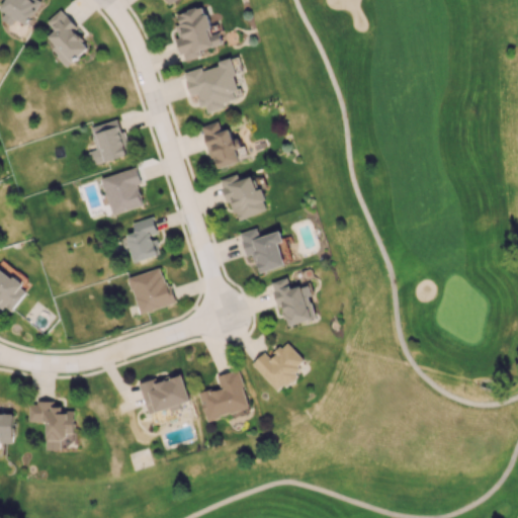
[(11,24),(15,18),(27,25),(40,0),(4,0),(0,8),(6,11),(1,18),(11,24)]
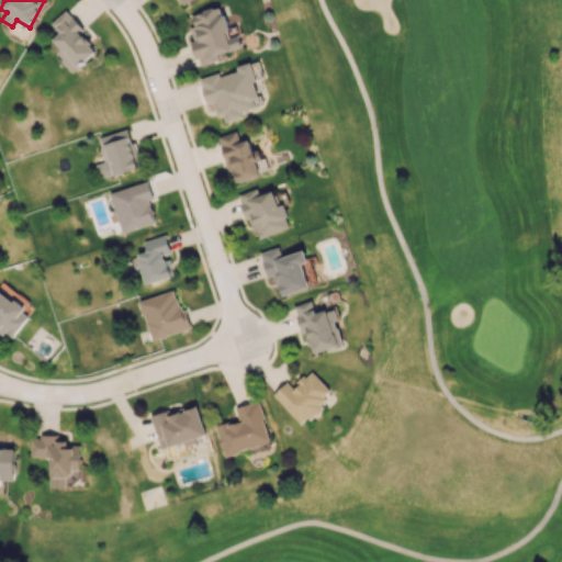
[(191,14),(194,26),(191,27),(194,41),(191,41),(198,65),(218,59),(217,54),(243,47),(236,23),(226,25),(221,7),(191,14)]
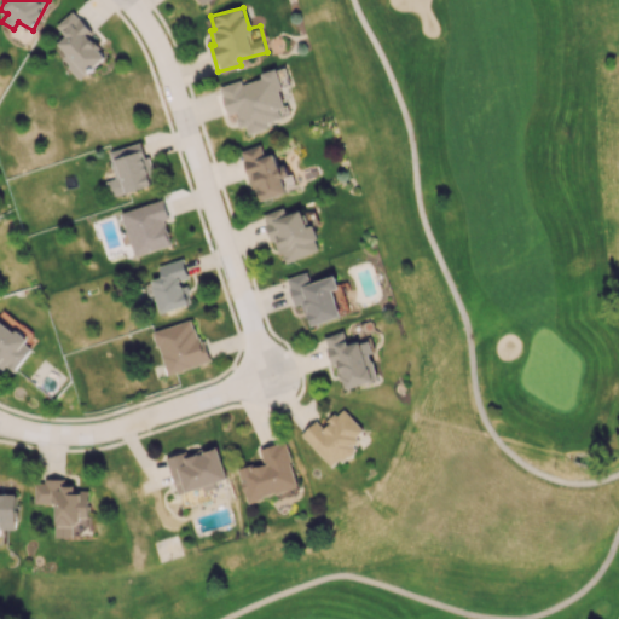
[(100,40),(73,10),(56,25),(63,34),(56,41),(67,53),(62,59),(80,79),(105,57),(94,45),(100,40)]
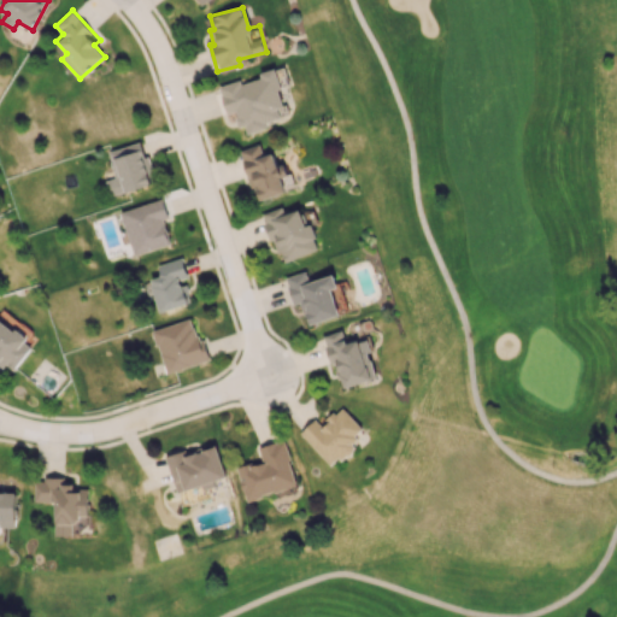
[(219,86),(227,113),(235,111),(240,127),(245,125),(247,134),(269,128),(266,122),(287,116),(272,69),(259,72),(260,78),(242,83),(241,80),(219,86)]
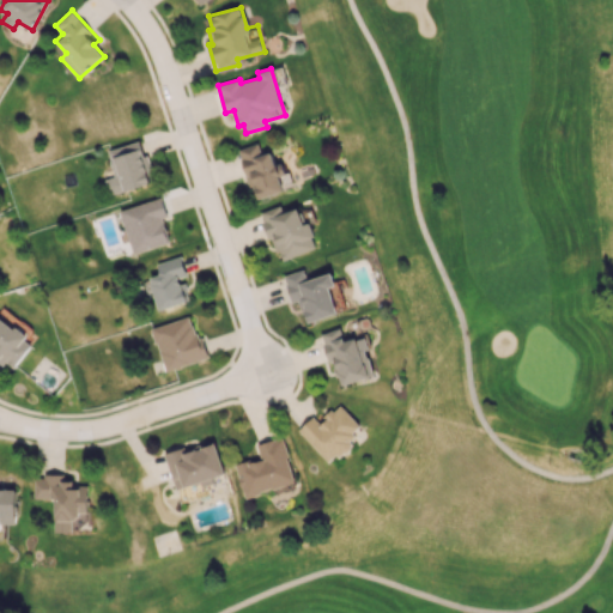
[(115,176),(105,178),(110,194),(155,182),(143,140),(108,150),(115,176)]
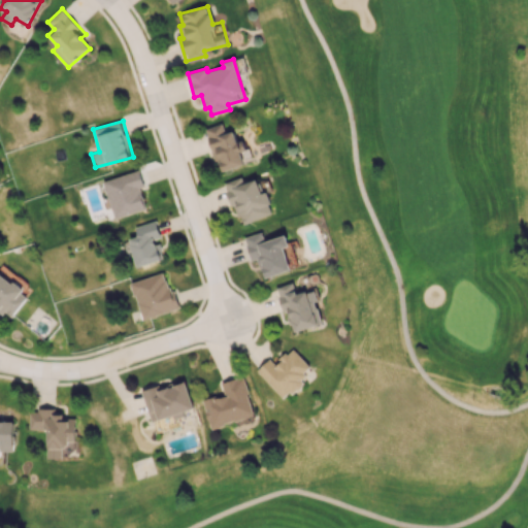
[(220,172),(244,164),(234,130),(226,133),(223,123),(205,129),(220,172)]
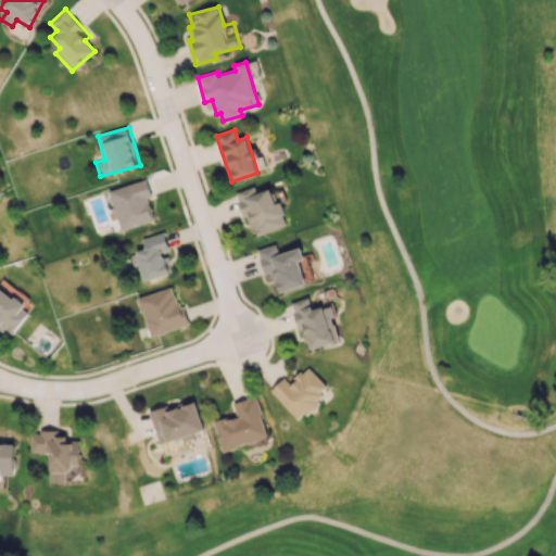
[(108,191),(121,230),(153,219),(147,198),(152,197),(146,178),(108,191)]
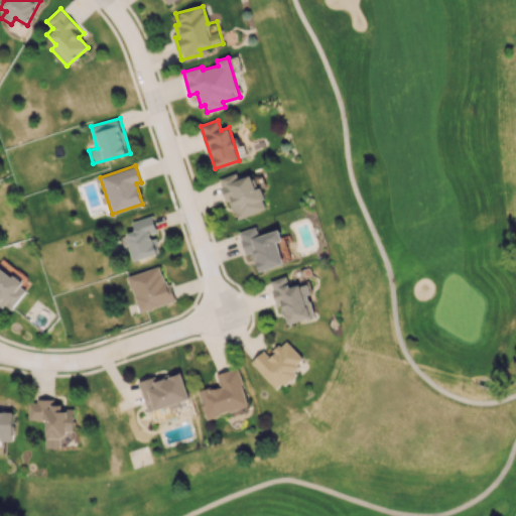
[(267,209),(260,186),(255,188),(251,174),(239,178),(237,172),(221,177),(234,219),(267,209)]
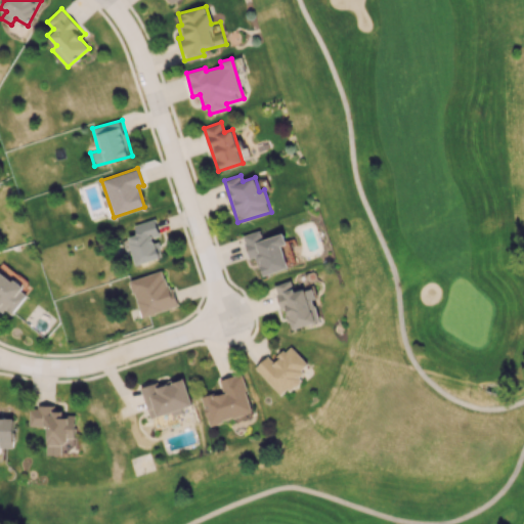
[(133,224),(136,234),(128,236),(135,265),(159,258),(154,237),(159,235),(155,219),(133,224)]
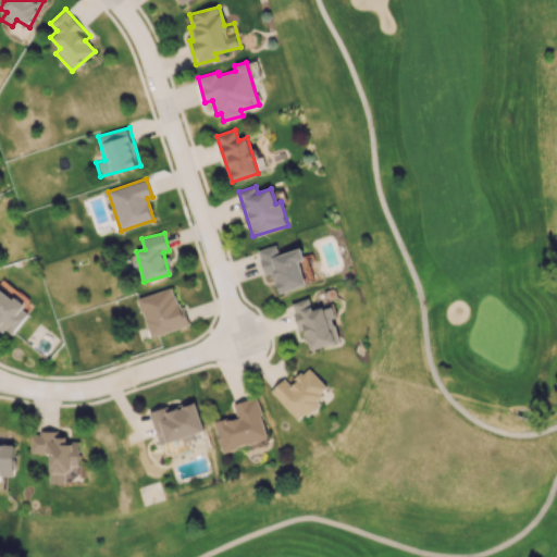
[(307,285),(300,261),(305,260),(301,248),(280,255),(276,245),(258,249),(265,274),(273,272),(279,293),(307,285)]
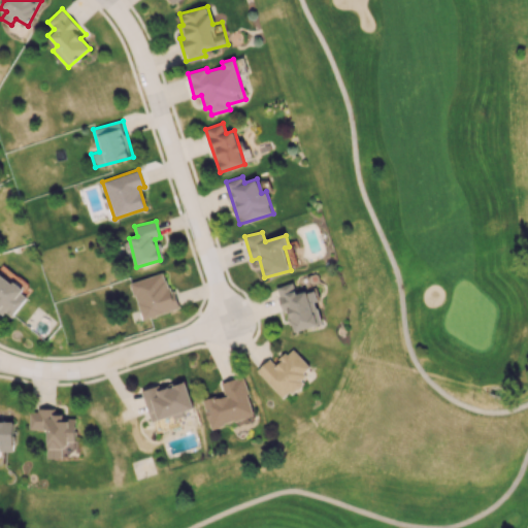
[(131,282),(141,319),(176,309),(166,272),(131,282)]
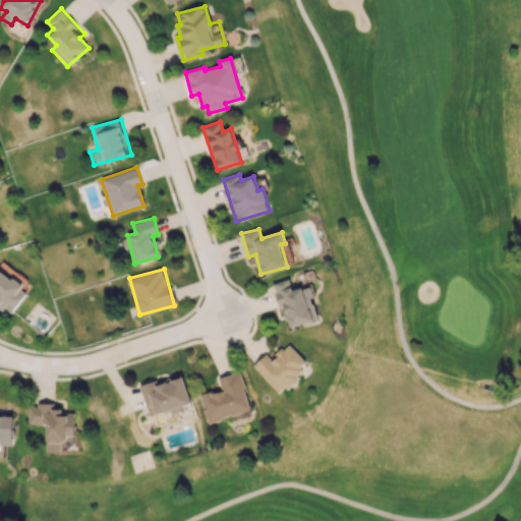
[(0,307),(10,315),(29,290),(0,270),(0,307)]
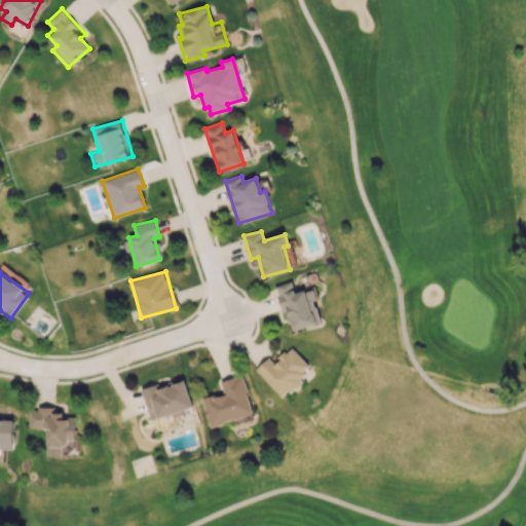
[(290,331),(321,323),(313,298),(308,299),(305,290),(295,292),(293,280),(277,285),(290,331)]
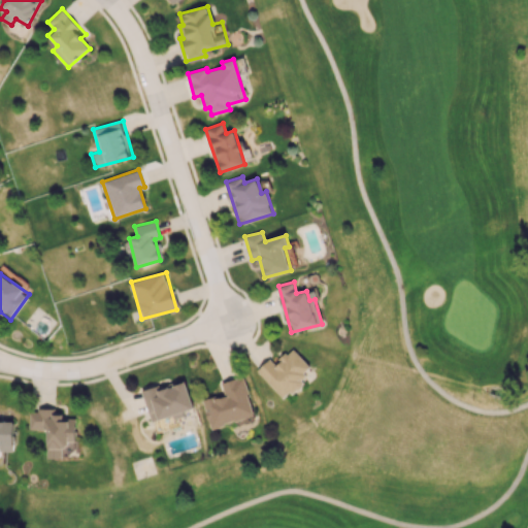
[(310,367),(293,348),(275,363),(270,358),(257,370),(285,400),(308,377),(304,373),(310,367)]
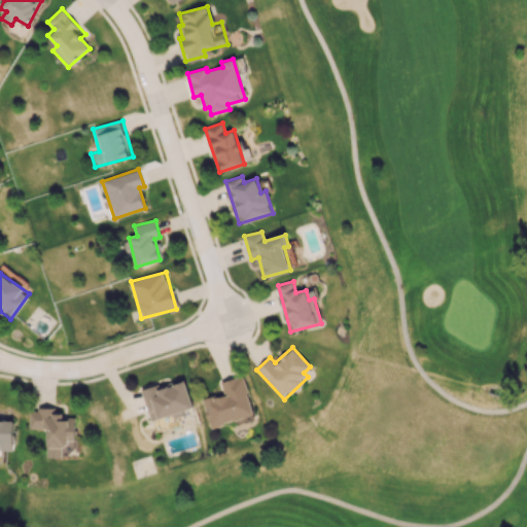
[(254,415),(243,376),(221,382),(224,393),(203,399),(211,427),(254,415)]
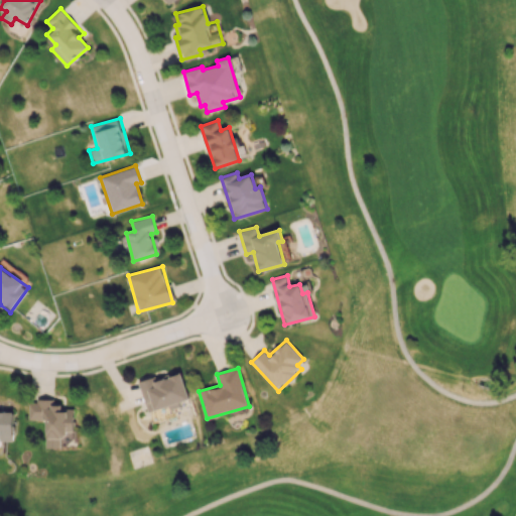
[(147,412),(169,405),(170,409),(180,406),(179,402),(189,398),(180,370),(138,383),(147,412)]
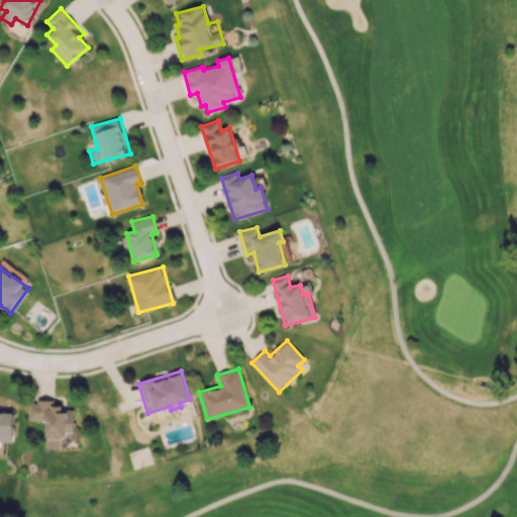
[(46,448),(61,448),(62,438),(74,438),(74,409),(63,409),(63,405),(54,405),(54,401),(29,400),(28,419),(47,420),(46,448)]
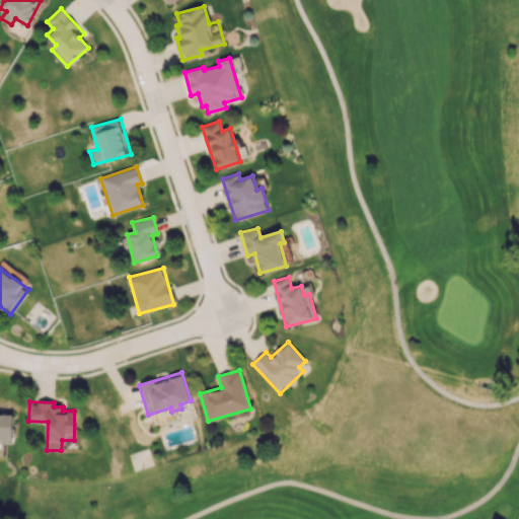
[(0,412),(0,442),(13,443),(13,413),(0,412)]
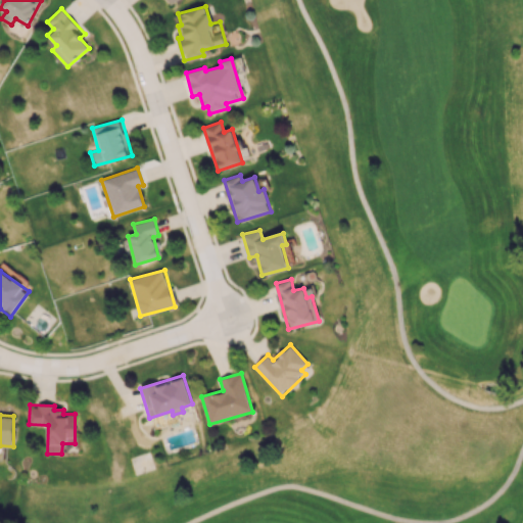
All buildings are outlined.
